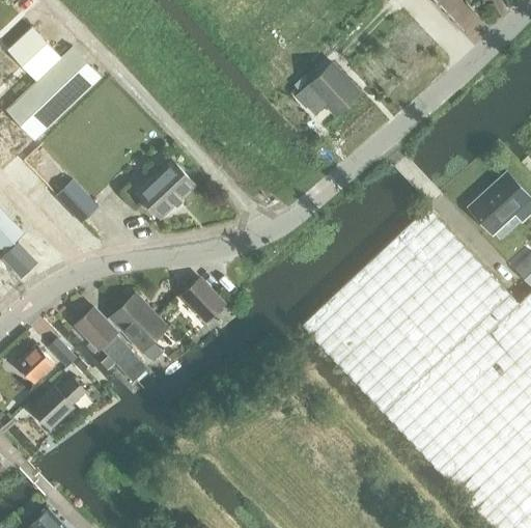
[(38,80),(5,111),(34,141),(101,78),(72,48),(60,59),(32,29),(9,50),(38,80)]
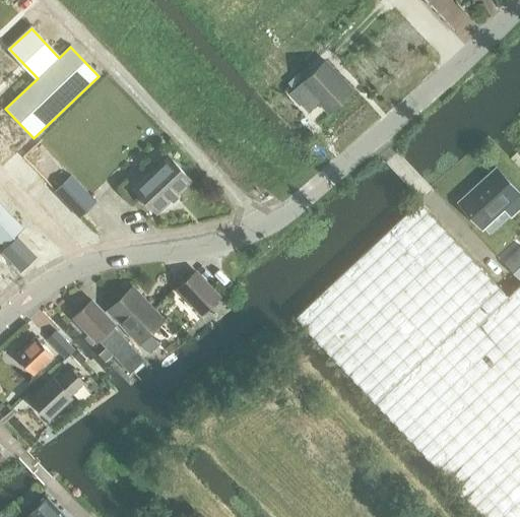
[(330,115),(353,92),(325,64),(290,93),(309,112),(318,102),(330,115)]
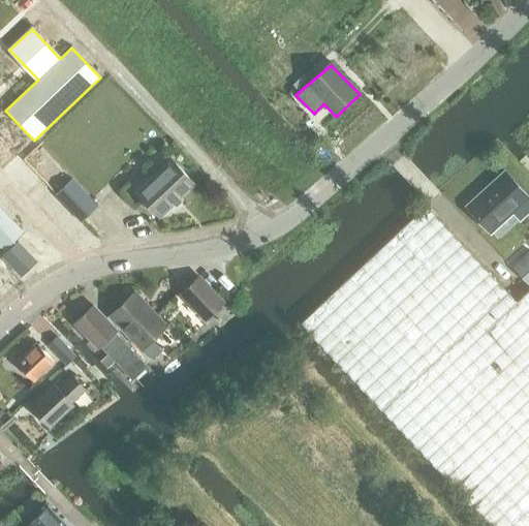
[(159,217),(193,185),(170,161),(137,193),(159,217)]
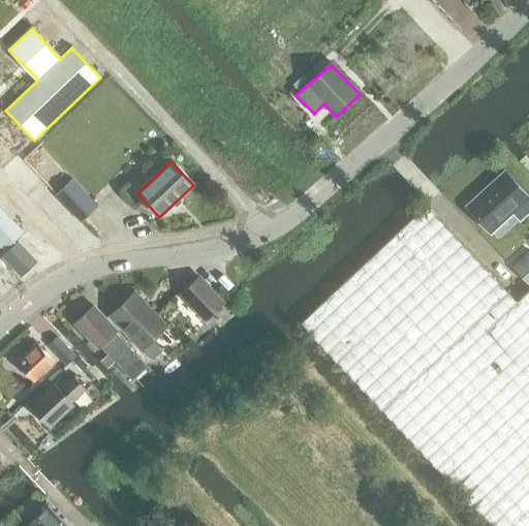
[(518,221),(528,211),(528,202),(504,175),(466,209),(491,236),(512,215),(518,221)]
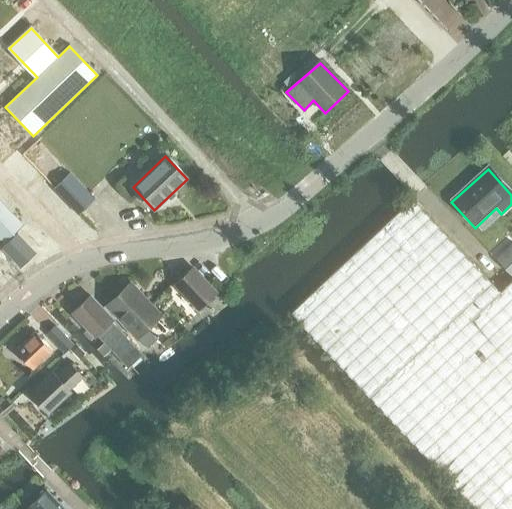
[(69,172),(53,189),(77,213),(93,197),(69,172)]
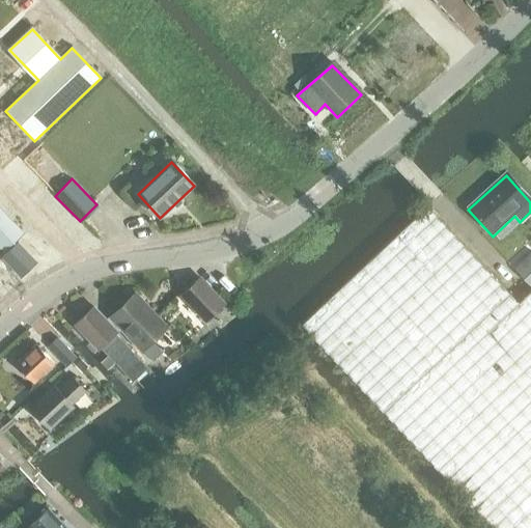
[(508,265),(530,288),(530,292),(518,304),(427,207),(302,325),(490,527),(530,527),(530,250),(527,247),(508,265)]
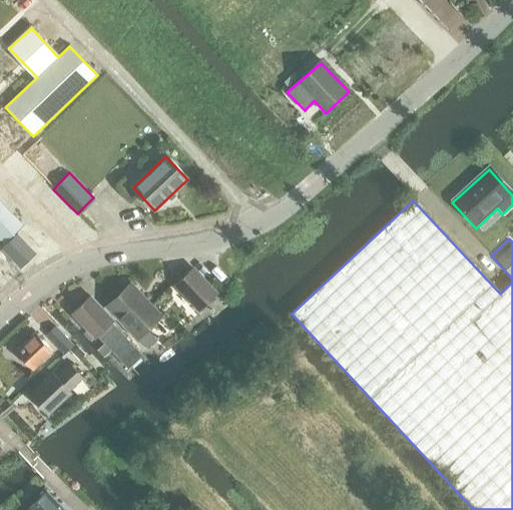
[(0,202),(0,239),(2,242),(20,224),(0,202)]
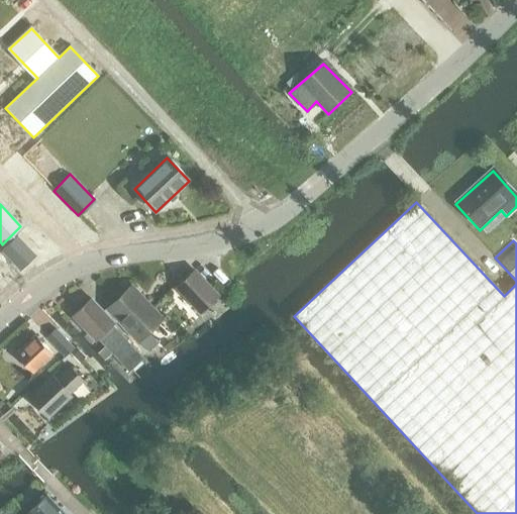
[(17,235),(1,250),(12,263),(28,247),(17,235)]
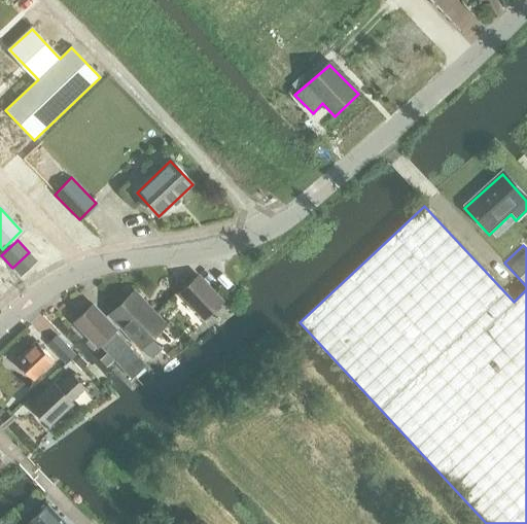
[(204,320),(221,303),(197,278),(179,295),(204,320)]
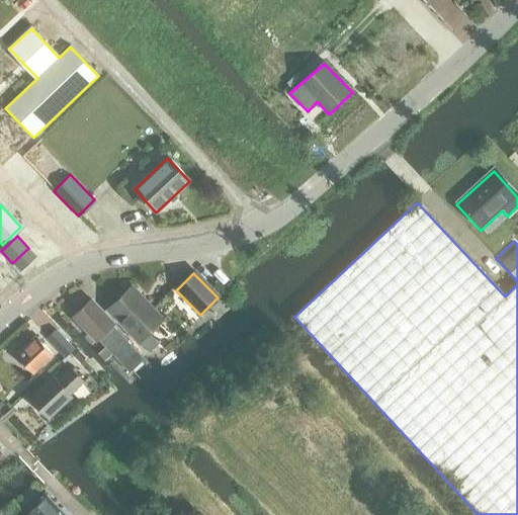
[(131,290),(108,311),(111,314),(118,321),(138,342),(139,342),(148,351),(158,342),(149,333),(162,320),(161,320),(150,307),(148,309),(131,290)]
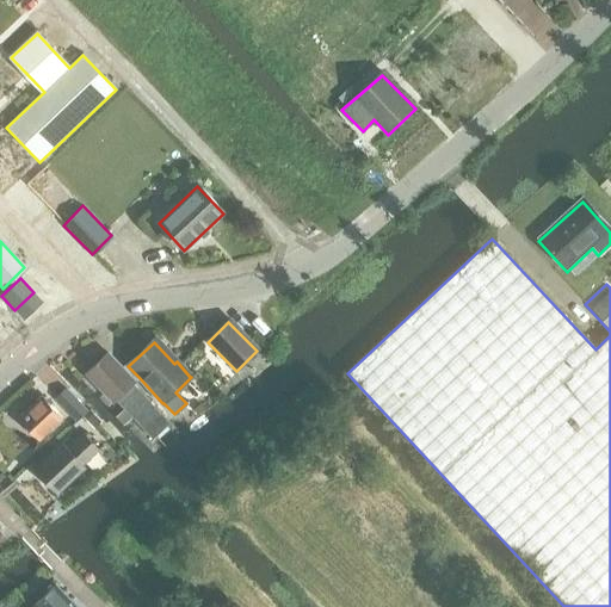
[(140,378),(131,370),(125,375),(107,355),(86,375),(113,403),(116,402),(153,441),(171,425),(133,385),(140,378)]
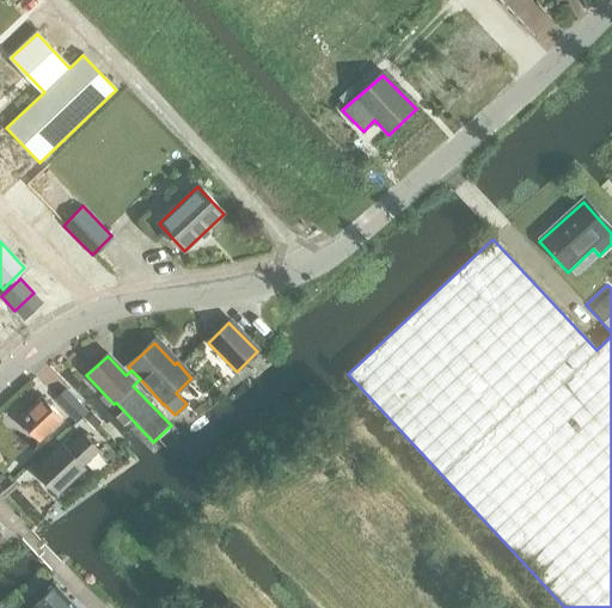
[(78,425),(89,413),(67,392),(54,403),(78,425)]
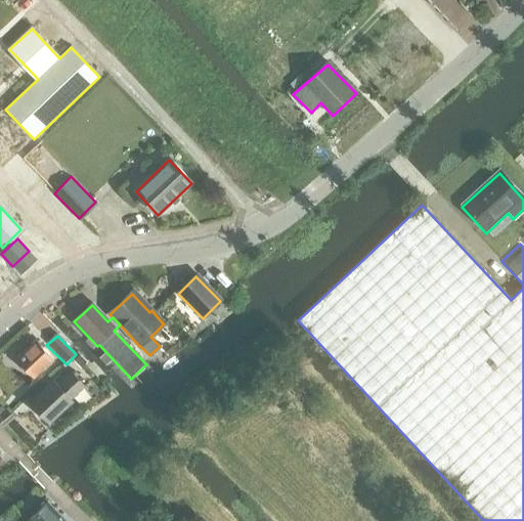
[(35,379),(54,360),(36,341),(16,359),(35,379)]
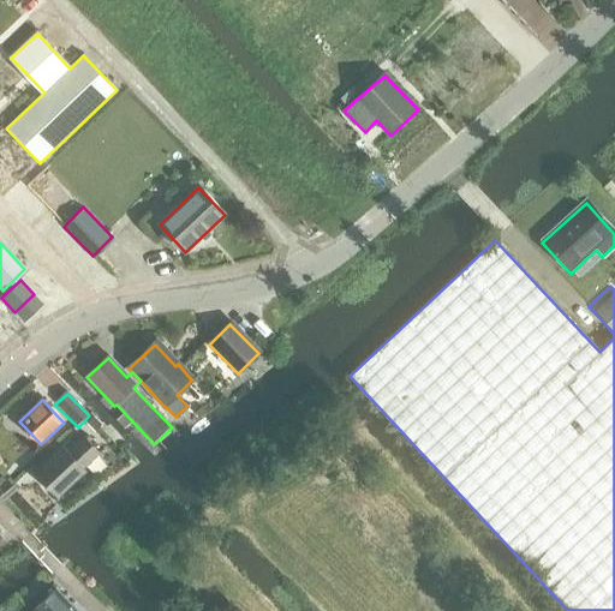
[(99,456),(81,438),(64,454),(59,449),(36,472),(59,496),(84,473),(83,471),(99,456)]
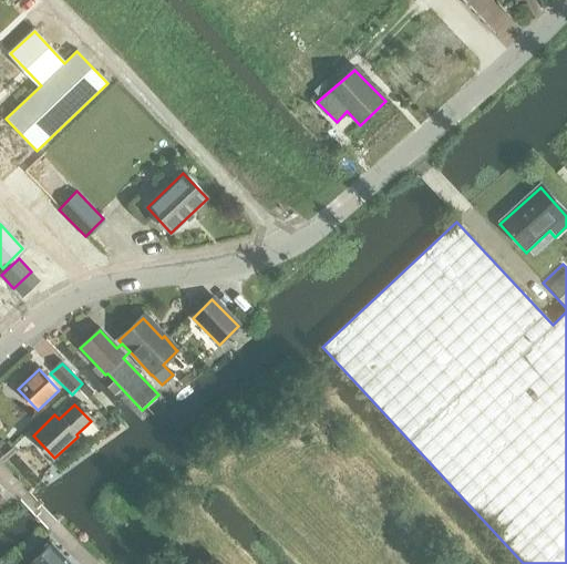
[(66,563),(53,547),(35,563),(66,563)]
